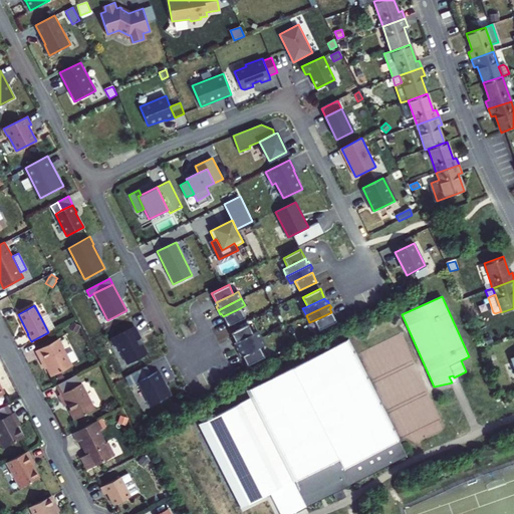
[(240,308),(223,316),(227,326),(245,317),(240,308)]
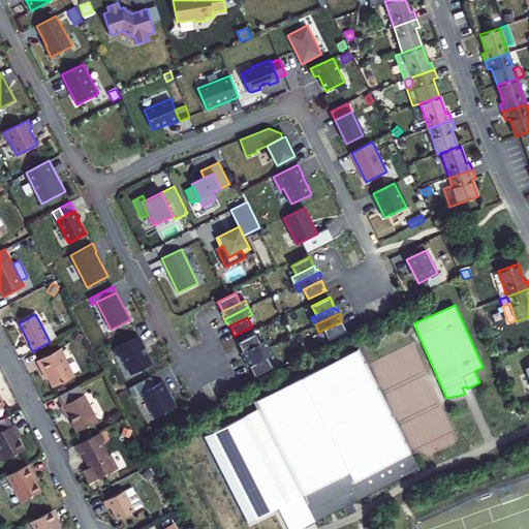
[(346,331),(341,321),(323,330),(328,339),(346,331)]
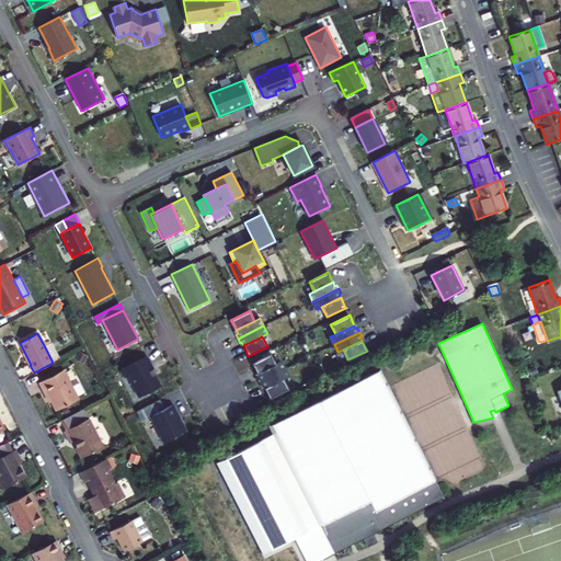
[(52,344),(45,347),(53,363),(59,358),(52,344)]
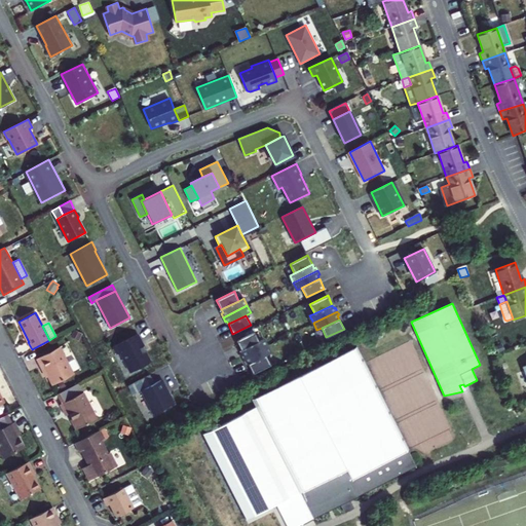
[(81,334),(74,331),(71,337),(78,341),(81,334)]
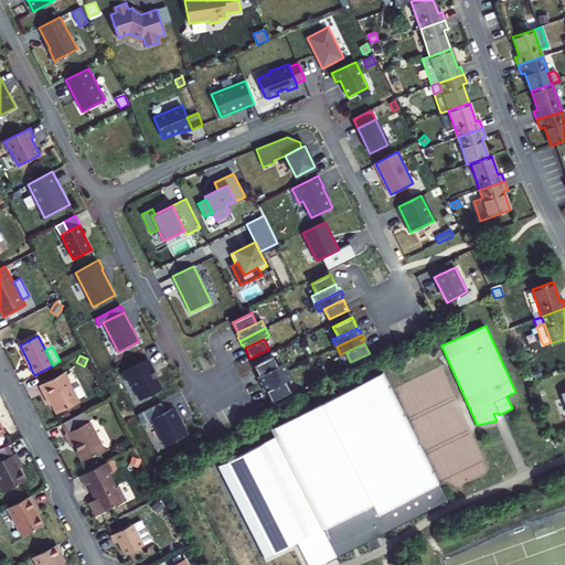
[(254,365),(258,376),(278,366),(273,356),(254,365)]
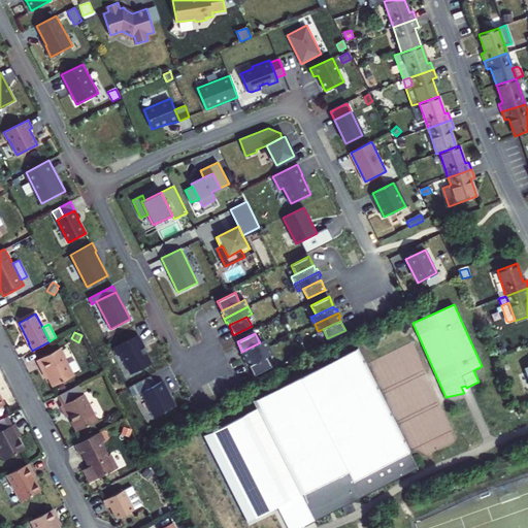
[(138,335),(113,348),(118,355),(121,354),(131,373),(152,363),(143,348),(144,347),(138,335)]
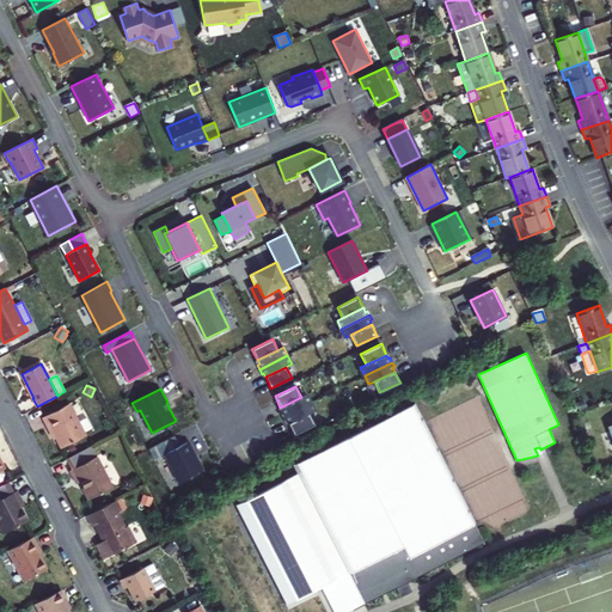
[(301,397),(280,408),(282,411),(280,412),(282,416),(311,403),(306,395),(301,397)]
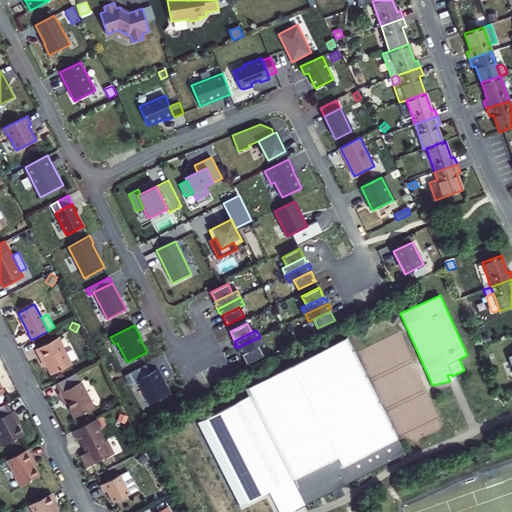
[(485,344),(491,341),(488,335),(482,338),(485,344)]
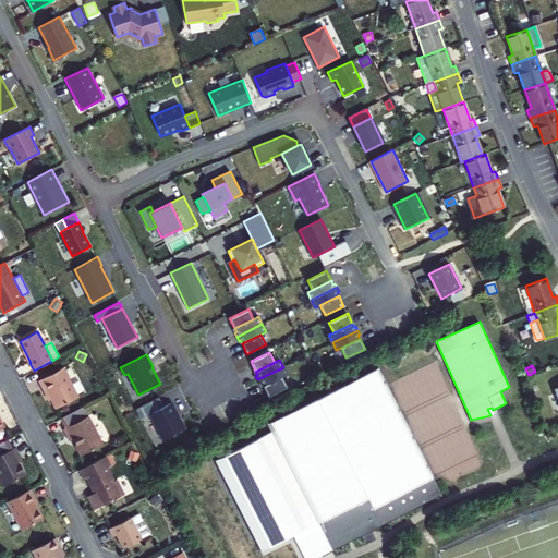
[(72,366),(64,370),(68,376),(75,373),(72,366)]
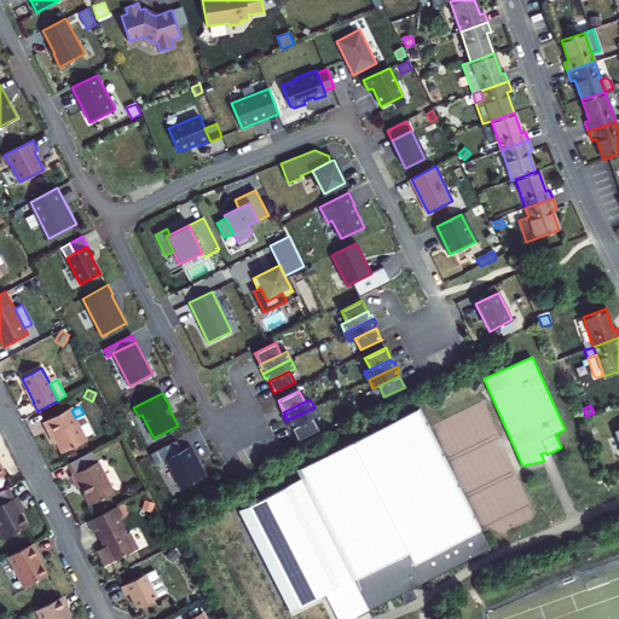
[(62,453),(87,440),(75,417),(71,410),(70,408),(42,422),(51,438),(52,437),(62,453)]
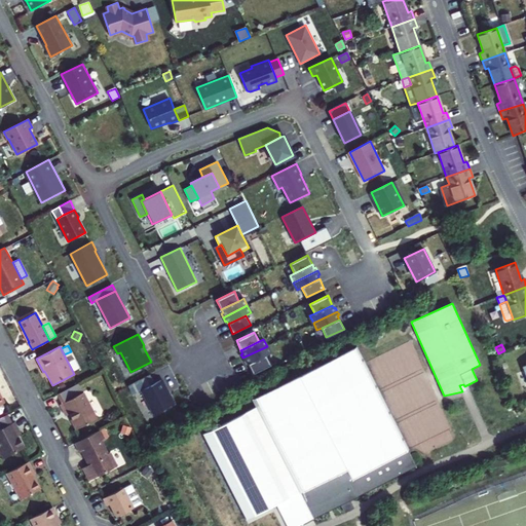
[(247,361),(248,364),(266,355),(270,353),(267,346),(242,358),(245,362),(247,361)]
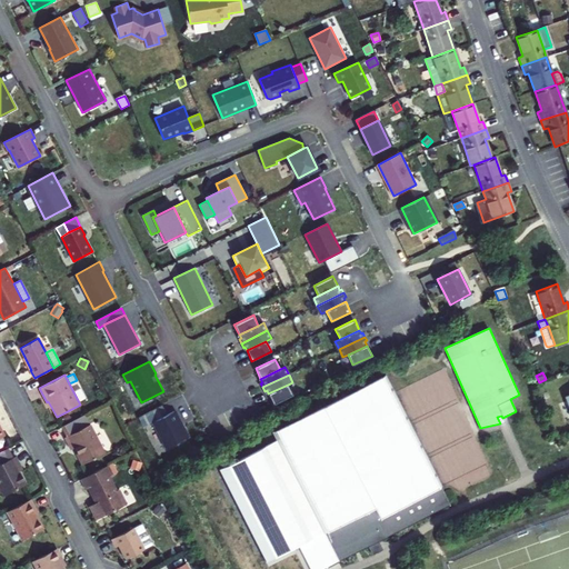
[(277,439),(340,561),(369,547),(371,546),(376,553),(381,550),(378,542),(380,541),(451,505),(386,376),(273,432),(277,439)]
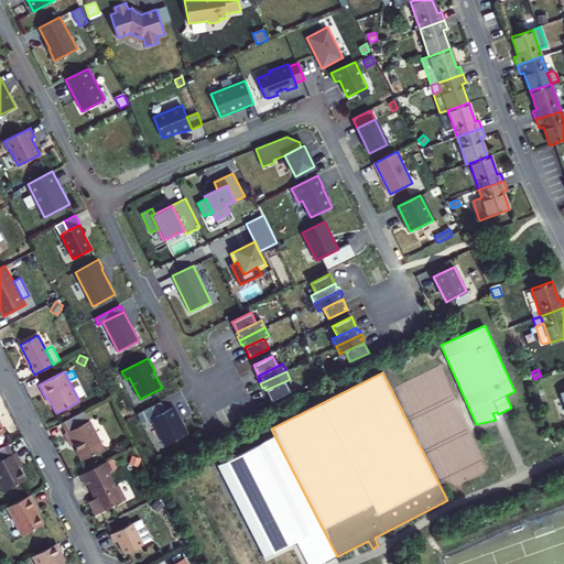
[(285,381),(266,390),(271,401),(290,391),(285,381)]
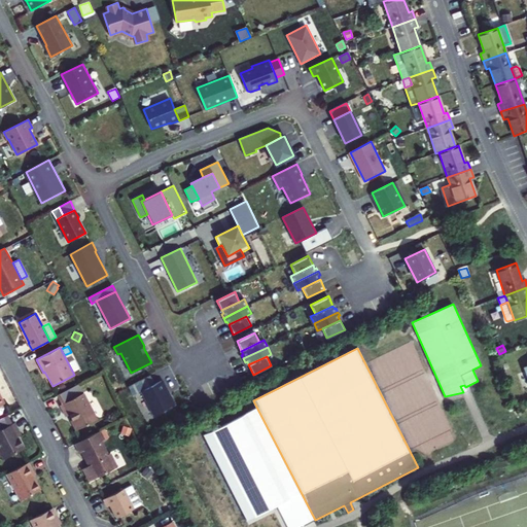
[(137,382),(141,391),(155,384),(150,375),(137,382)]
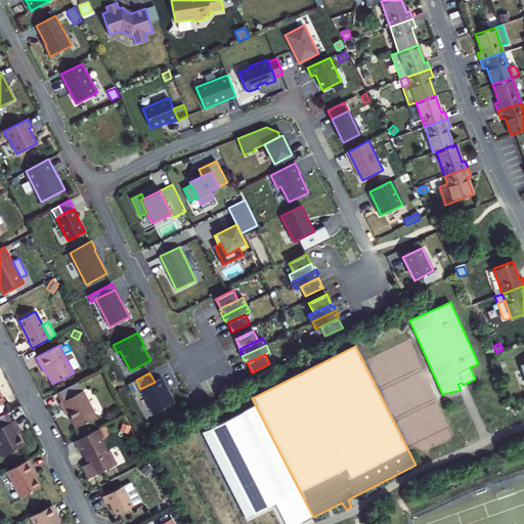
[(140,389),(153,412),(173,402),(161,378),(155,382),(140,389)]
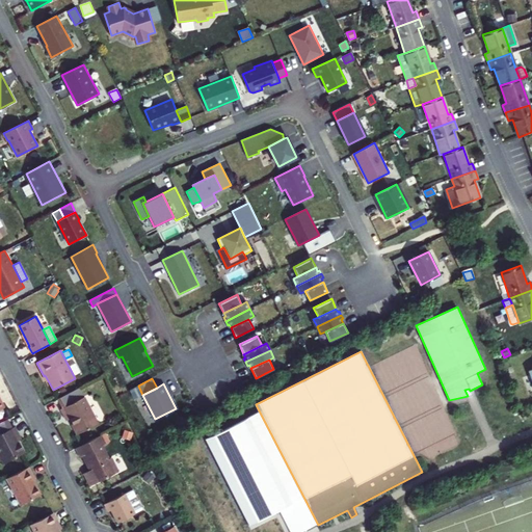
[(138,386),(130,390),(134,399),(142,395),(138,386)]
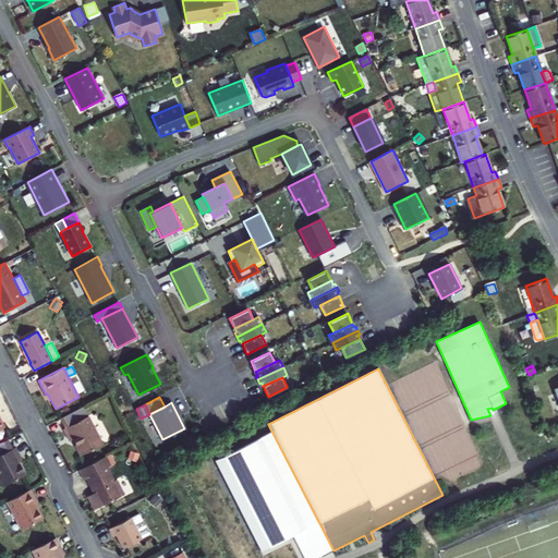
[(60,419),(65,428),(86,417),(81,408),(60,419)]
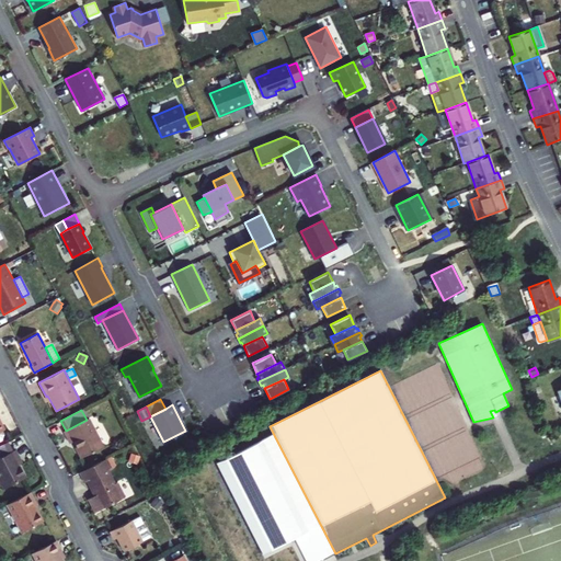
[(87,420),(66,431),(64,432),(70,443),(73,442),(76,447),(81,458),(103,446),(89,419),(87,420)]
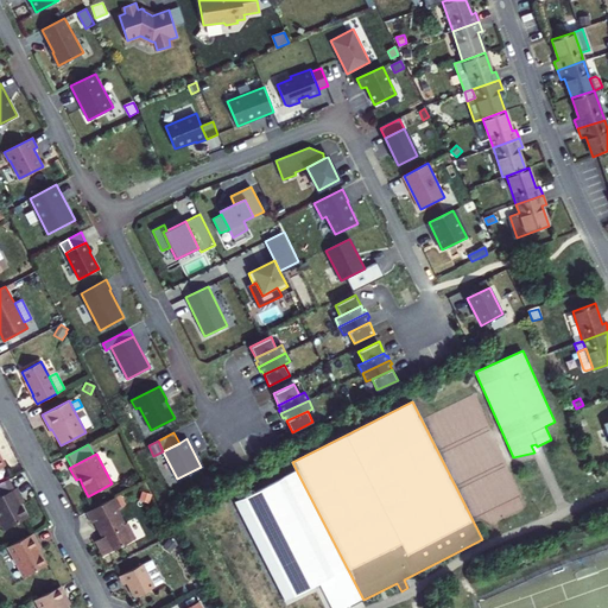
[(347,607),(363,600),(296,469),(234,501),(284,601),(297,595),(310,588),(320,584),(330,607),(347,607)]
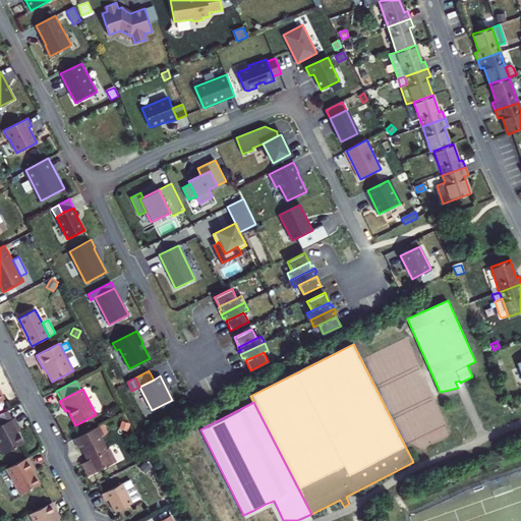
[(0,446),(4,454),(23,444),(17,432),(15,427),(18,425),(14,418),(11,419),(7,412),(0,415),(0,446)]
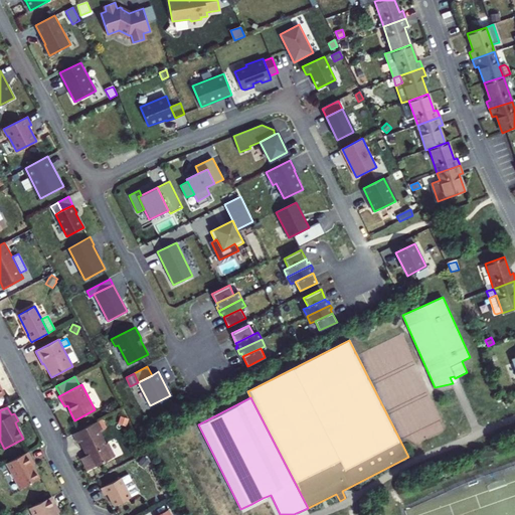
[(118,422),(126,425),(129,418),(121,415),(118,422)]
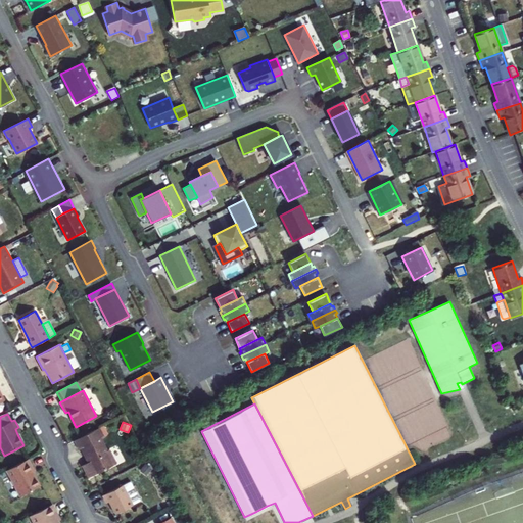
[(104,425),(99,427),(103,436),(108,433),(104,425)]
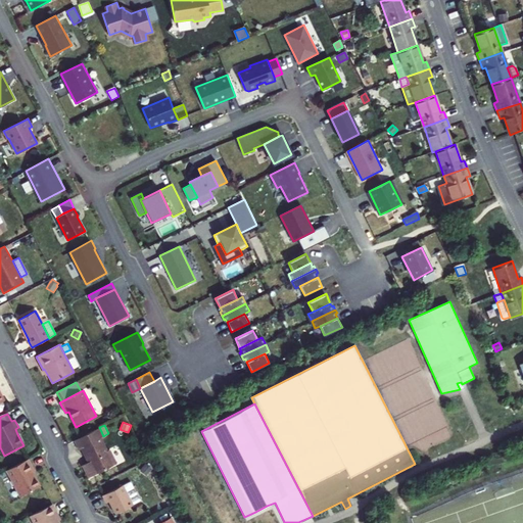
[(109,449),(107,450),(100,437),(103,436),(99,427),(75,440),(79,449),(81,447),(89,462),(83,465),(89,478),(116,464),(109,449)]
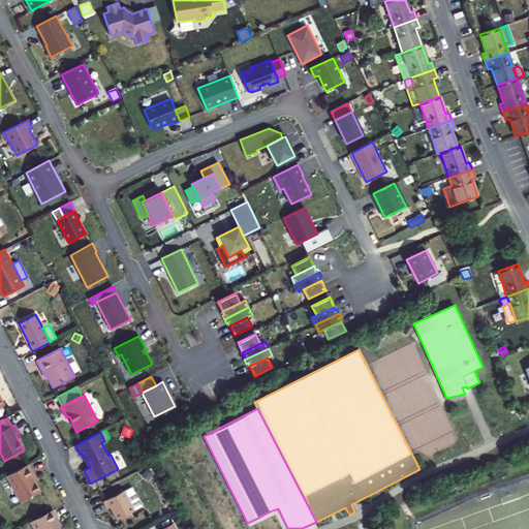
[(21,501),(40,492),(33,477),(35,476),(29,464),(7,475),(21,501)]
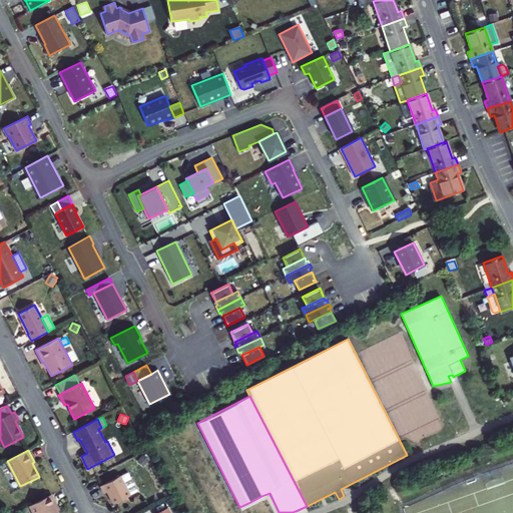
[(137,461),(143,466),(149,459),(142,454),(137,461)]
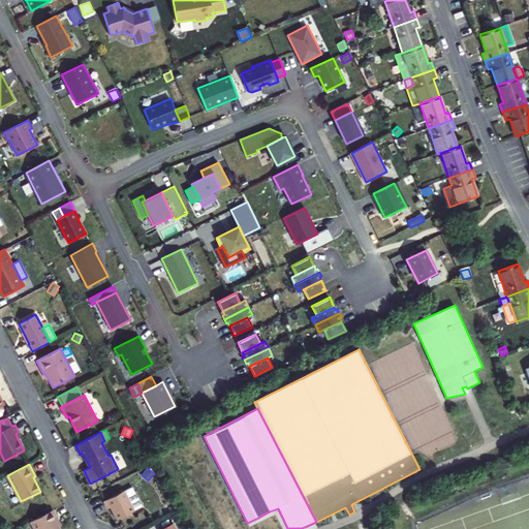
[(124,491),(134,510),(142,506),(137,498),(138,498),(135,491),(134,492),(132,487),(124,491)]
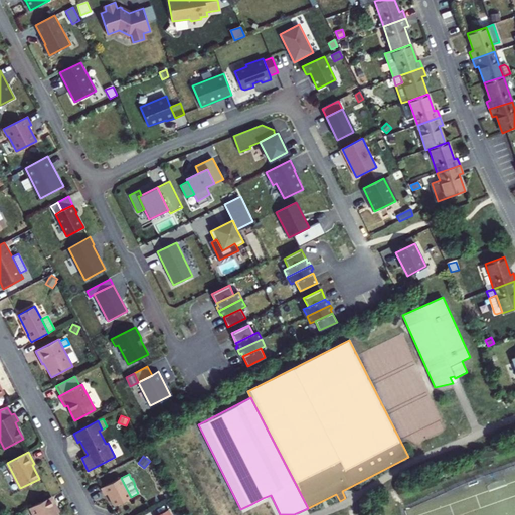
[(131,497),(121,478),(101,488),(105,495),(108,494),(114,506),(131,497)]
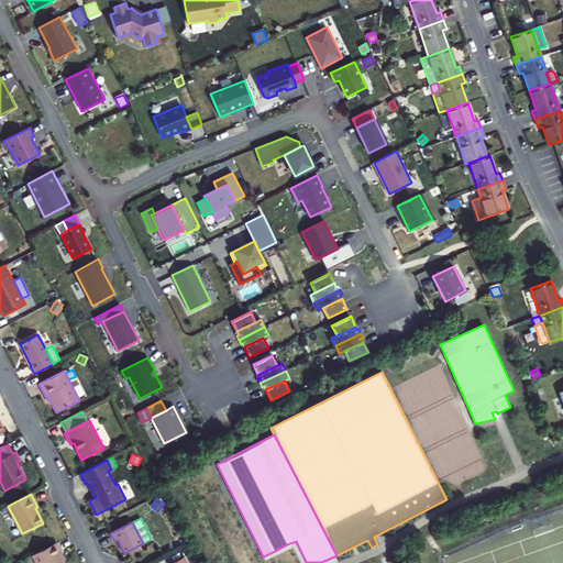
[(367,540),(365,541),(370,550),(381,544),(376,536),(374,537),(377,544),(372,548),(367,540)]
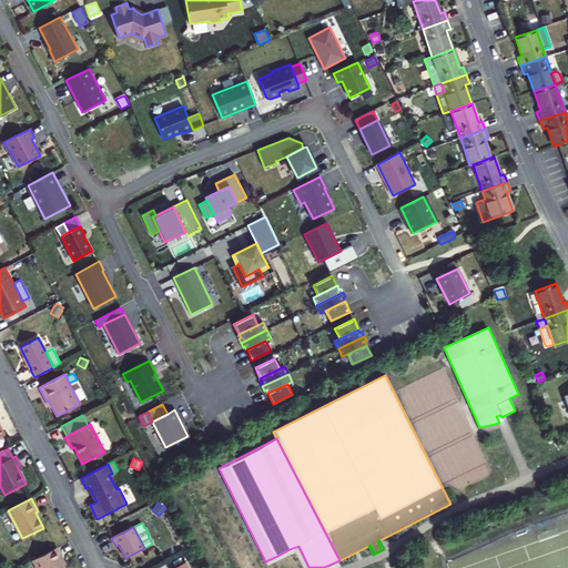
[(37,567),(63,567),(59,558),(62,557),(57,547),(32,559),(37,567)]
